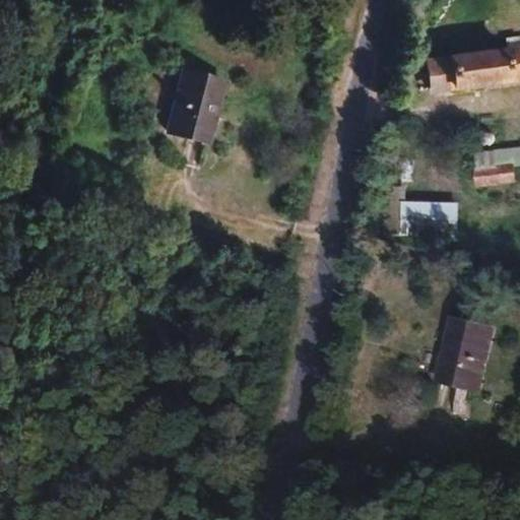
[(519,67),(519,35),(429,61),(435,89),(519,67)]
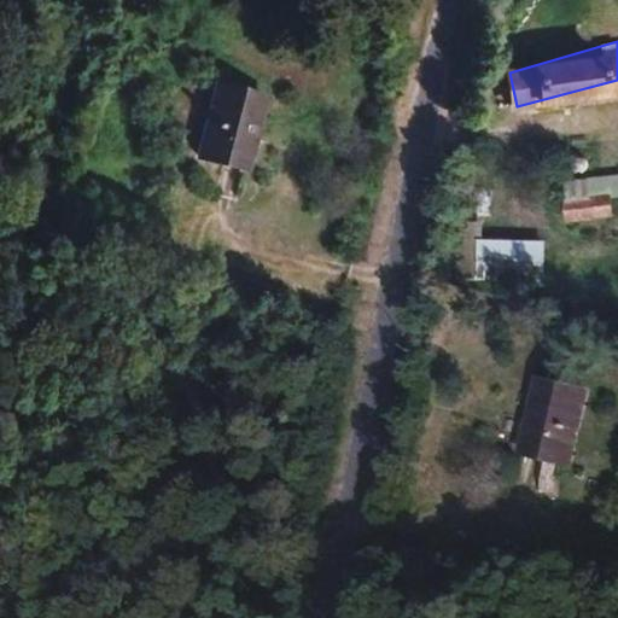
[(267,89),(217,79),(198,170),(250,176),(267,89)]
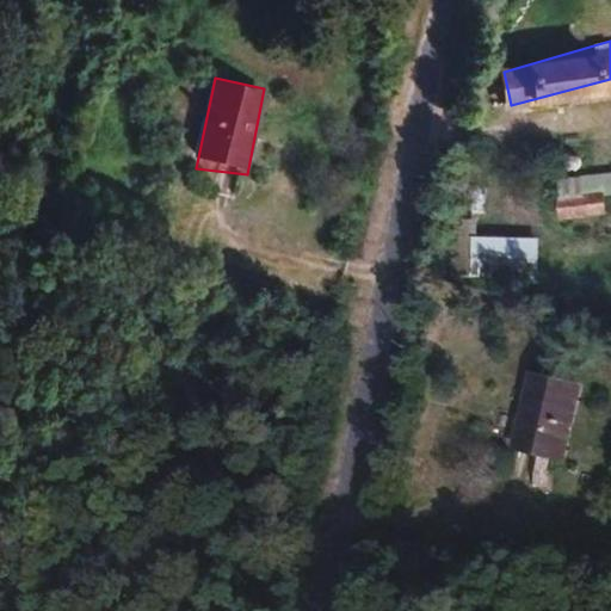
[(559,218),(606,217),(605,195),(610,193),(610,173),(557,174),(559,218)]
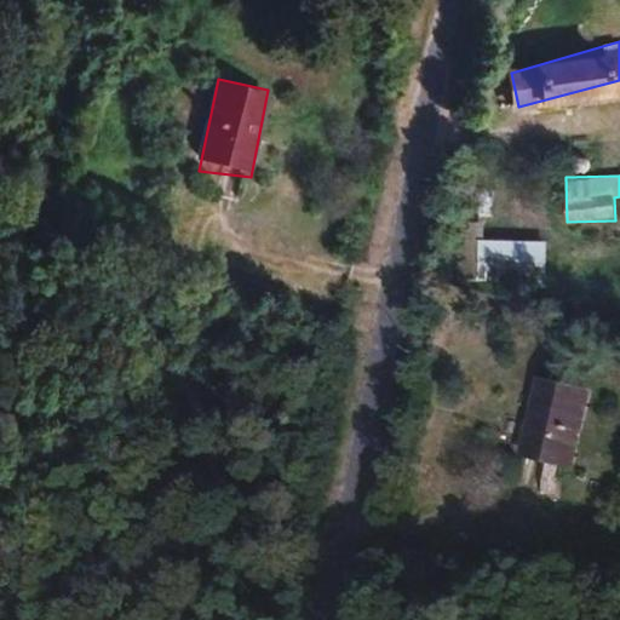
[(546,282),(546,240),(478,240),(478,282),(546,282)]
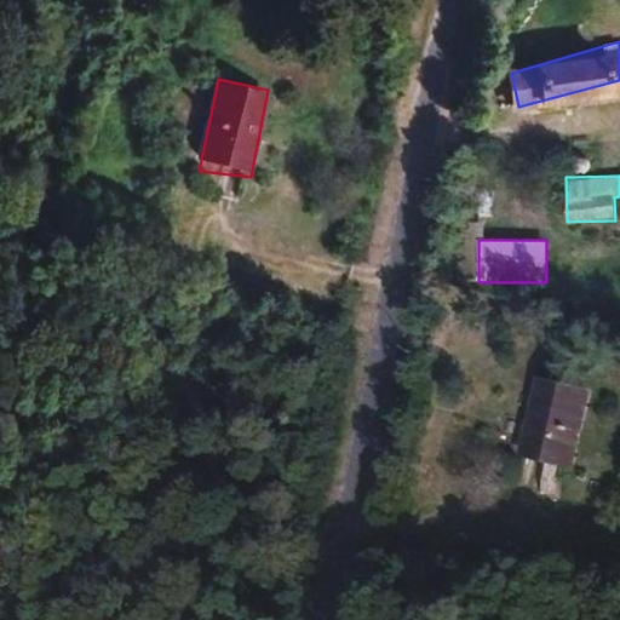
[(591,391),(528,379),(515,454),(577,464),(591,391)]
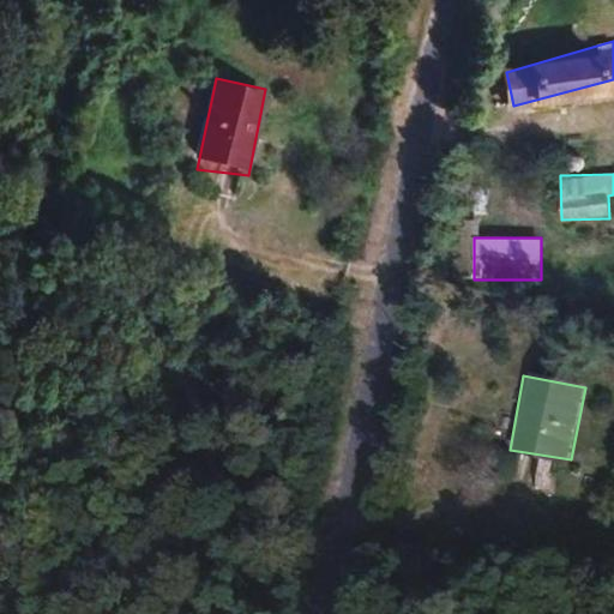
[(537,459),(535,474),(560,477),(563,463),(537,459)]
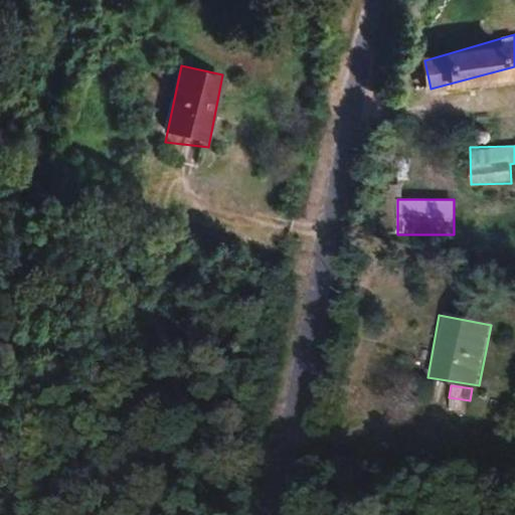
All buildings are outlined.
